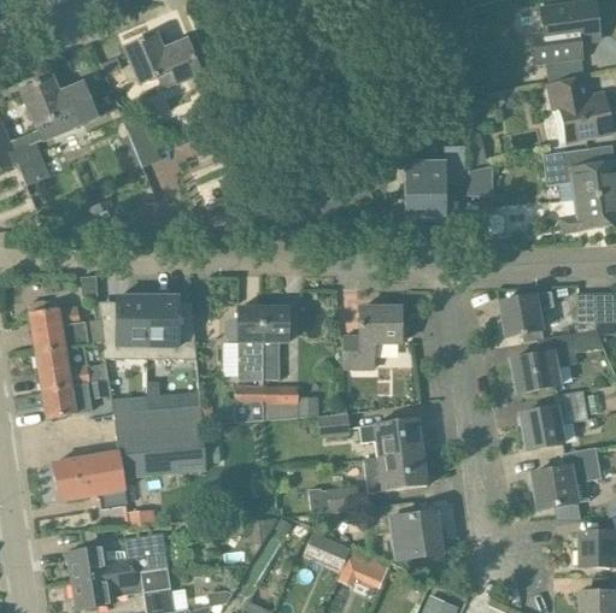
[(599,39),(593,0),(540,7),(543,31),(532,34),(537,65),(581,58),(581,57),(574,58),(573,46),(579,42),(599,39)]
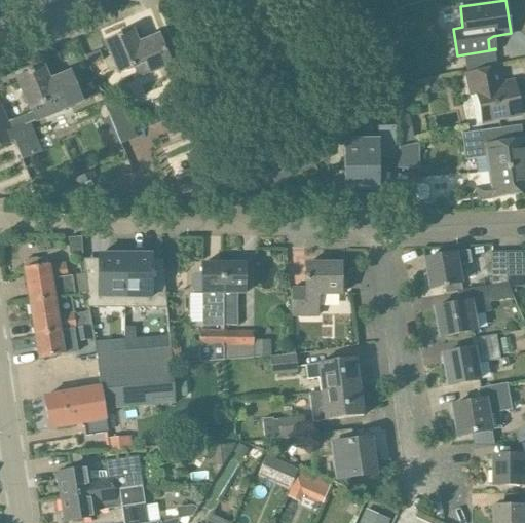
[(354,29),(361,26),(363,26),(359,14),(350,17),(350,19),(354,29)]
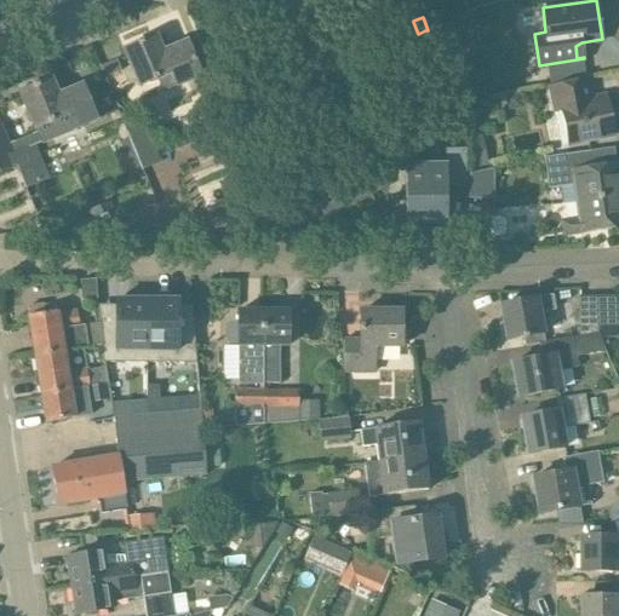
[(164,49),(158,33),(125,46),(141,84),(160,75),(165,88),(177,84),(177,86),(204,75),(188,38),(164,49)]
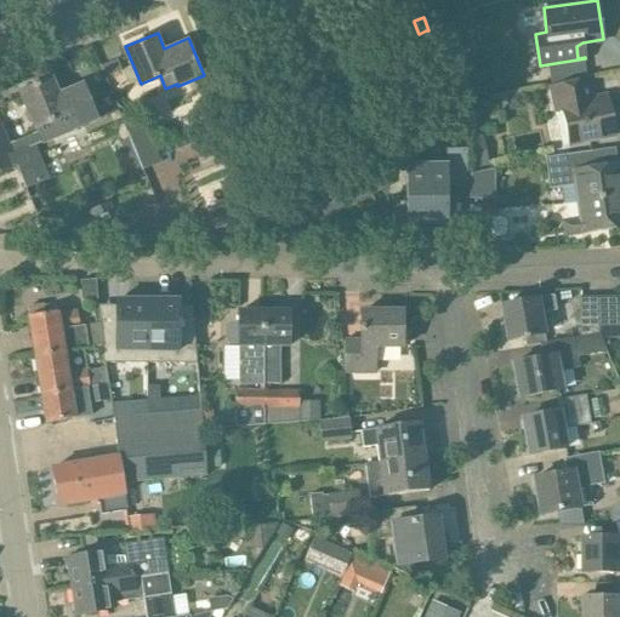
[(118,57),(103,63),(108,75),(123,69),(118,57)]
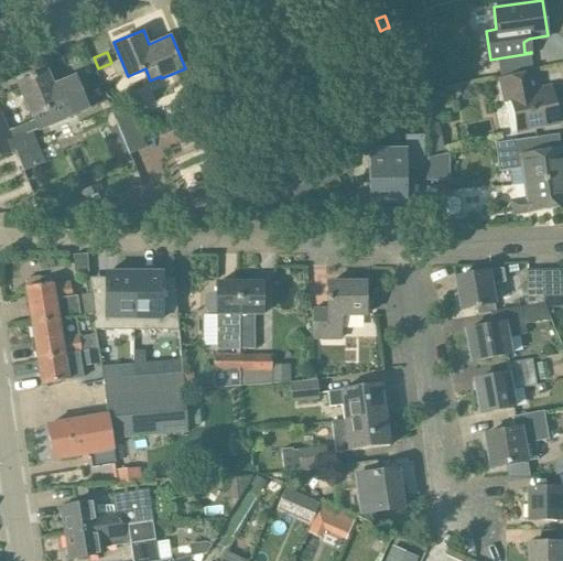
[(76,75),(73,76),(53,84),(47,69),(19,82),(33,114),(34,114),(40,127),(88,107),(76,75)]
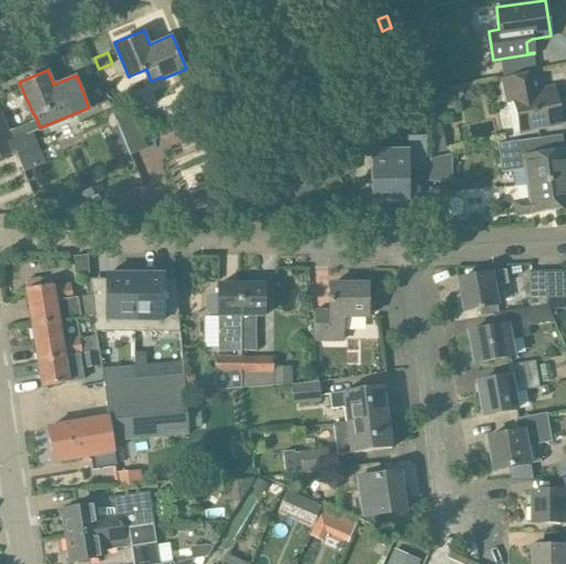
[(543,92),(538,70),(503,77),(508,101),(514,100),(521,131),(563,122),(556,90),(543,92)]
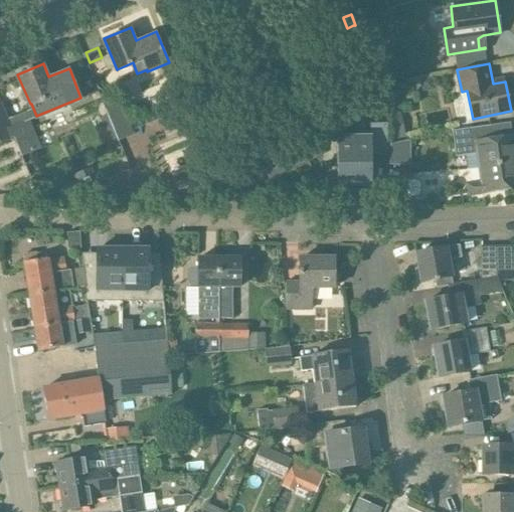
[(376,79),(384,81),(389,76),(388,68),(380,66),(374,71),(376,79)]
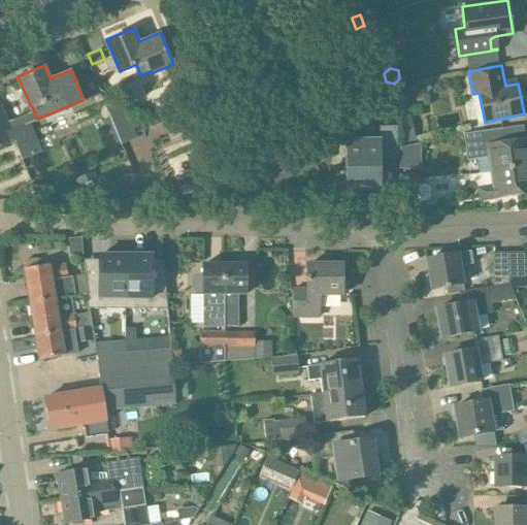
[(433,93),(446,91),(443,78),(431,81),(433,93)]
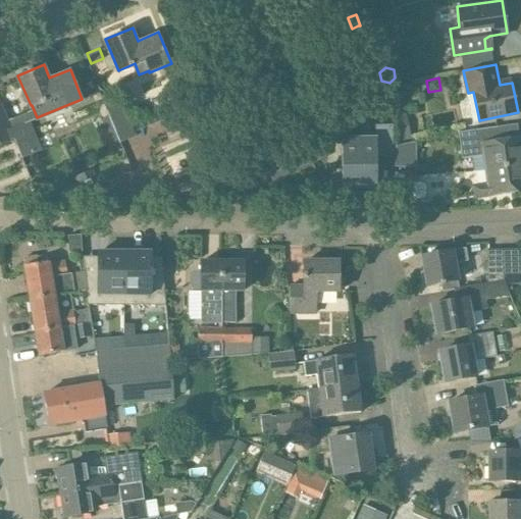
[(106,108),(108,114),(102,116),(112,143),(135,135),(122,102),(106,108)]
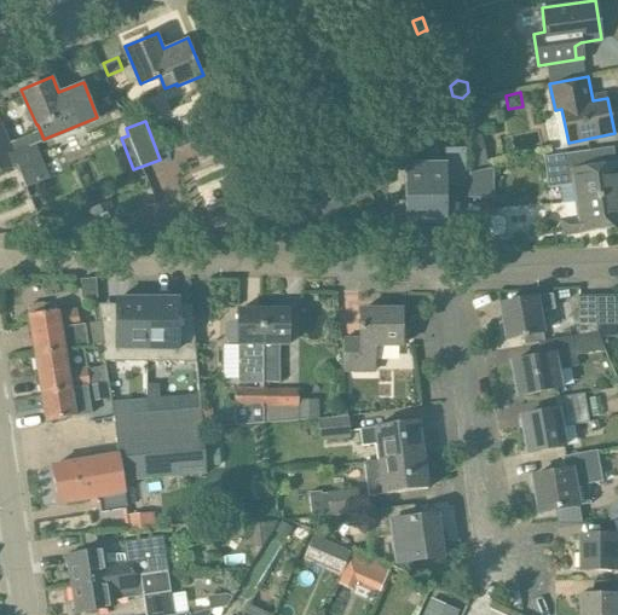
[(0,122),(0,169),(18,163),(1,122),(0,122)]
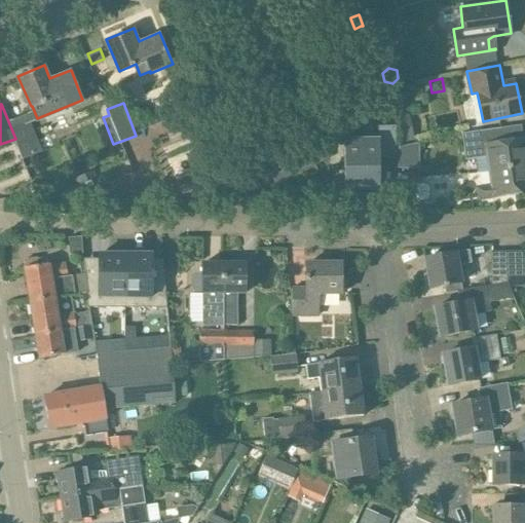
[(414,138),(410,113),(398,115),(403,140),(414,138)]
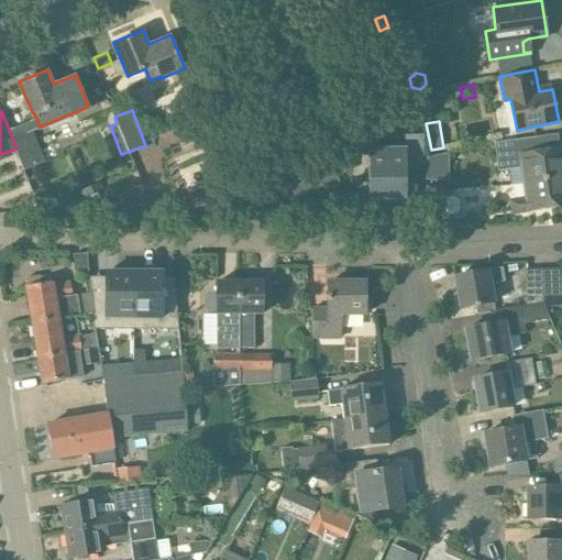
[(351,167),(332,128),(277,154),(295,193),(322,180),(326,187),(340,180),(337,174),(351,167)]
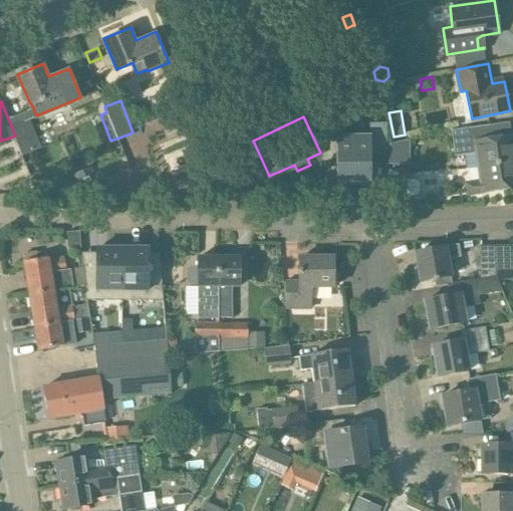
[(337,134),(337,182),(338,182),(345,182),(346,182),(352,182),(354,182),(371,182),(371,153),(388,153),(388,121),(370,121),(370,134),(337,134)]
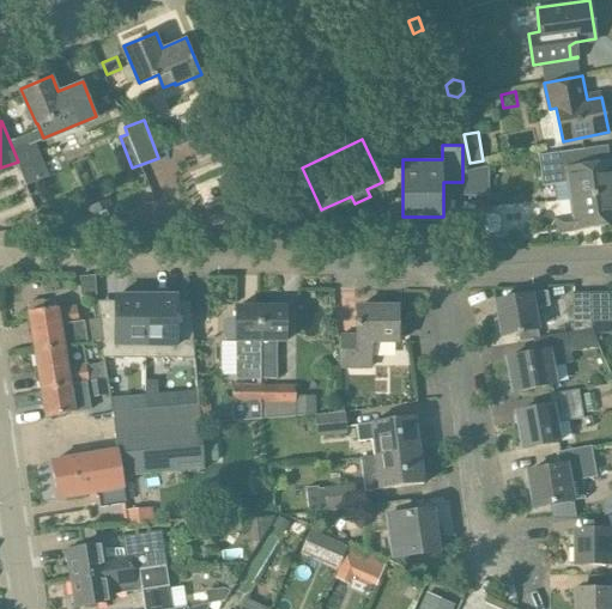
[(571,198),(611,192),(611,160),(586,164),(583,147),(539,154),(543,184),(569,181),(571,198)]
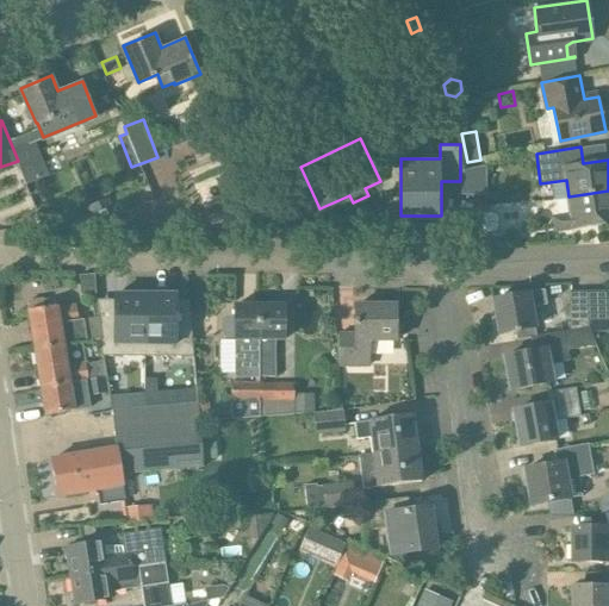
[(463,179),(489,177),(489,163),(461,169),(463,179)]
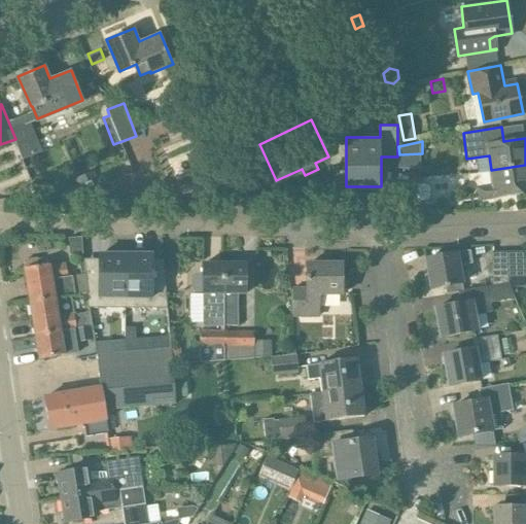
[(525,165),(491,170),(493,184),(478,186),(480,199),(525,191),(525,165)]
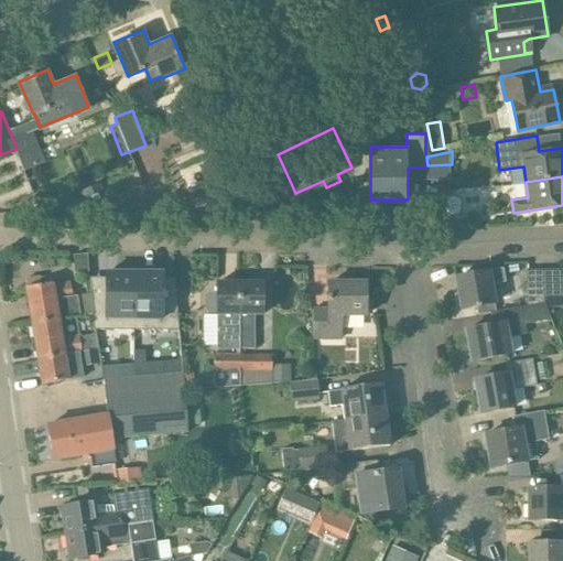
[(445,185),(428,185),(428,217),(445,216),(445,214),(457,214),(461,211),(461,200),(458,196),(445,196),(445,185)]
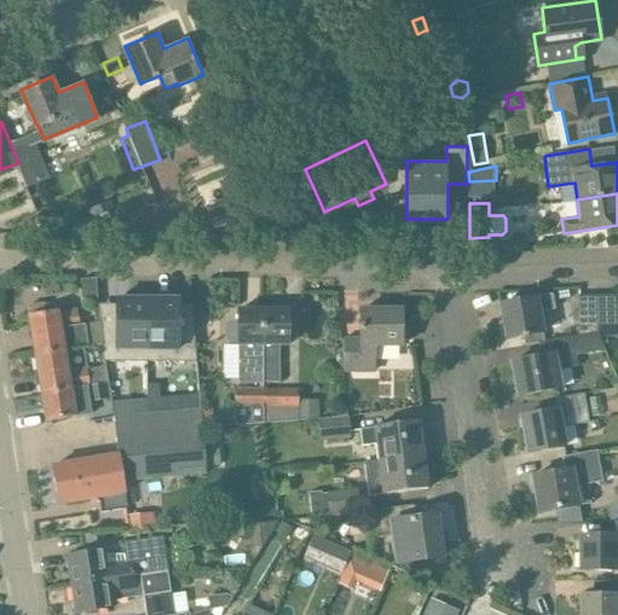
[(98,296),(97,277),(81,278),(84,297),(98,296)]
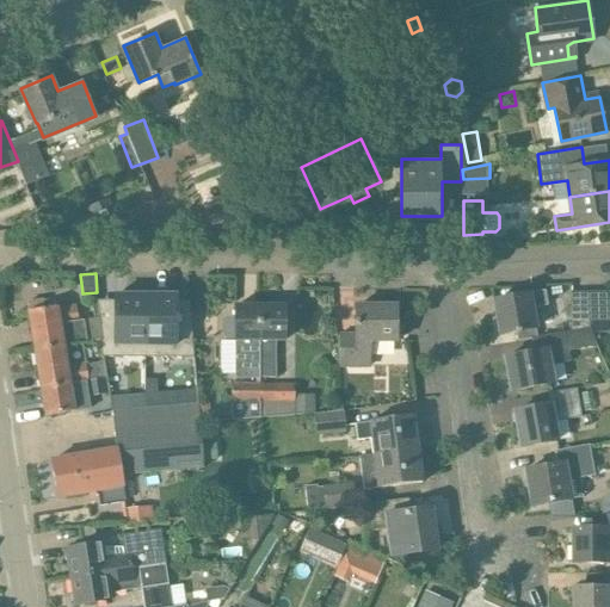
[(609,289),(590,290),(590,317),(609,317),(609,289)]
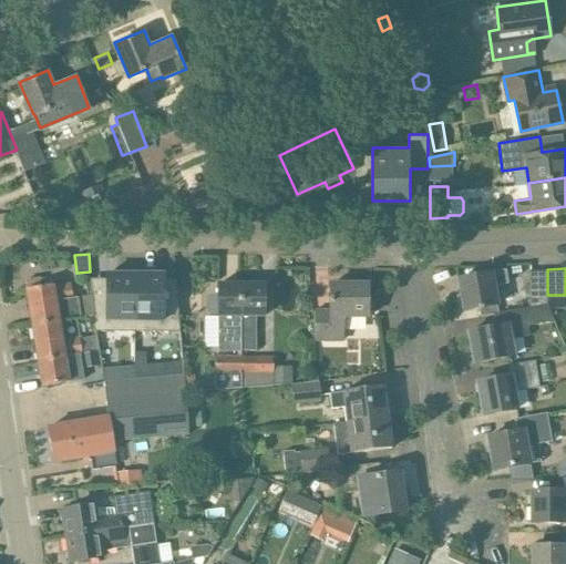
[(510,282),(506,269),(492,272),(459,278),(465,308),(497,303),(494,284),(510,282)]
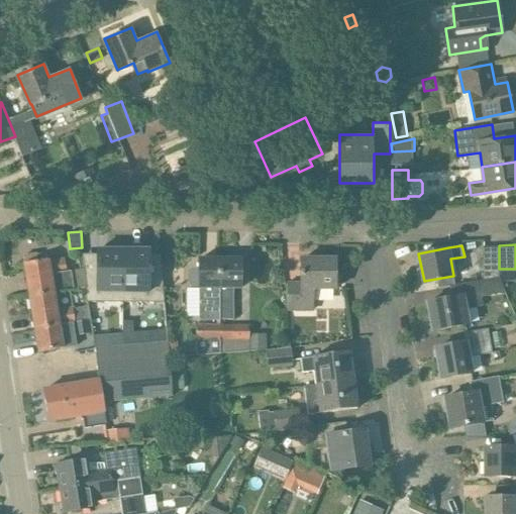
[(483,280),(500,277),(499,245),(483,245),(484,278),(483,280)]
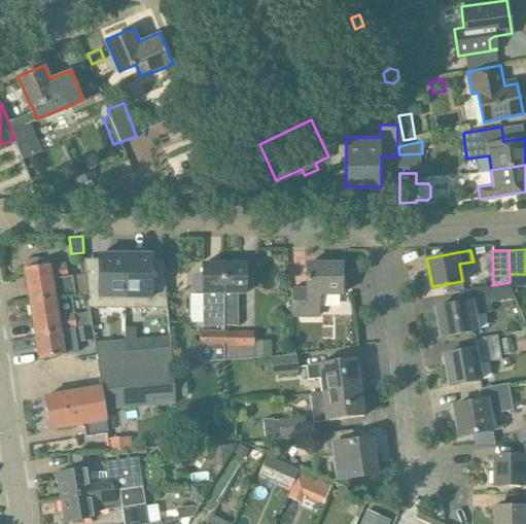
[(126,307),(126,253),(100,252),(100,279),(88,279),(90,291),(88,291),(91,306),(126,307)]
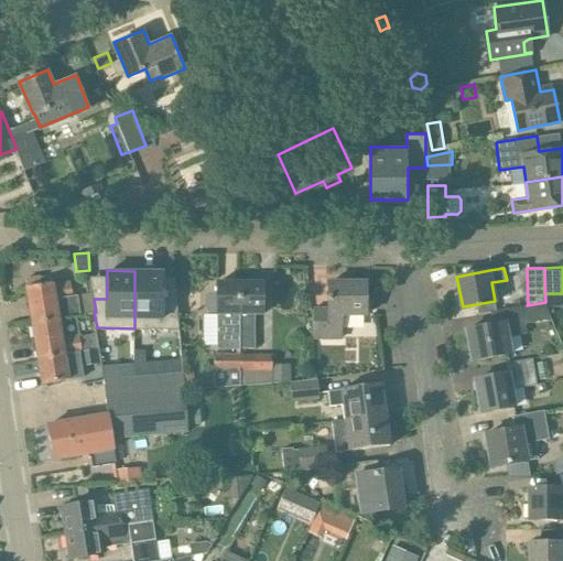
[(163,271),(134,271),(134,328),(180,328),(177,299),(163,299),(163,271)]
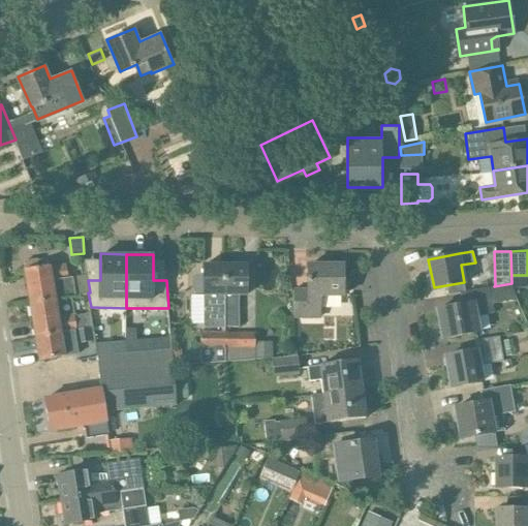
[(38,258),(24,260),(26,269),(25,269),(31,302),(56,298),(76,295),(88,292),(90,292),(88,280),(87,274),(73,276),(69,277),(66,264),(50,267),(50,265),(39,267),(38,258)]
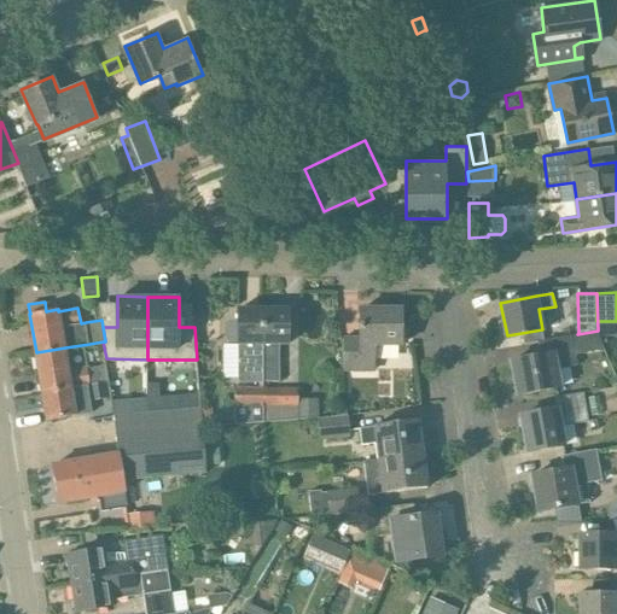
[(239,380),(263,380),(263,308),(238,308),(238,317),(230,317),(225,321),(225,335),(228,340),(238,340),(239,380)]
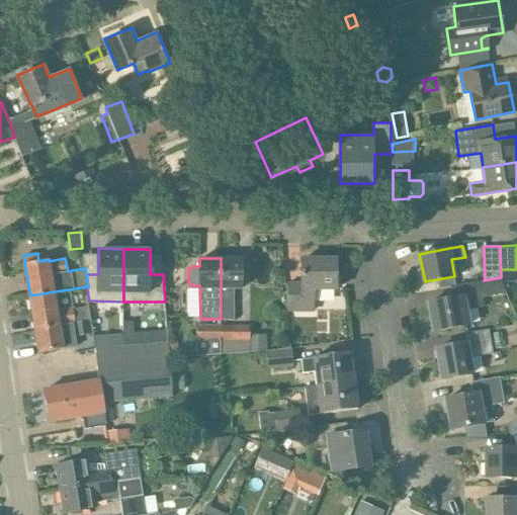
[(221,258),(221,319),(235,319),(235,287),(242,287),(242,258),(221,258)]
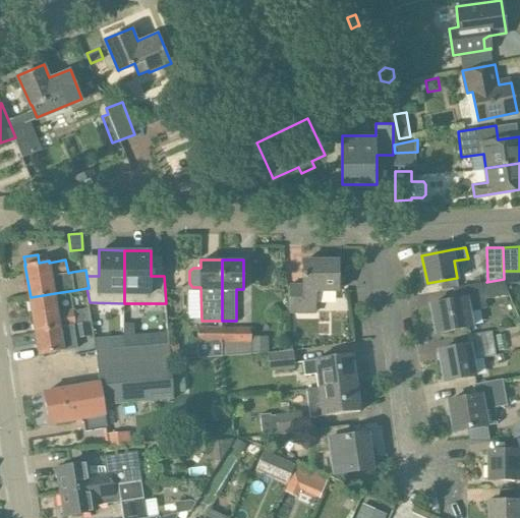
[(339,260),(304,260),(304,283),(290,283),(290,310),(315,310),(315,289),(338,289),(339,260)]
